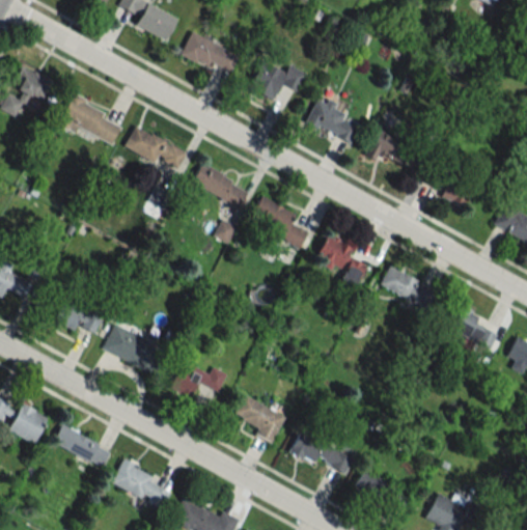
[(108,0),(104,9),(86,0),(108,0)]
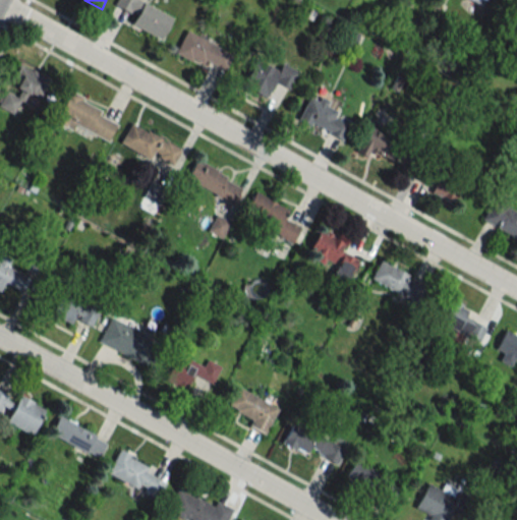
[(174,19),(163,41),(133,25),(138,15),(133,13),(132,15),(117,7),(120,0),(139,0),(139,1),(174,19)]
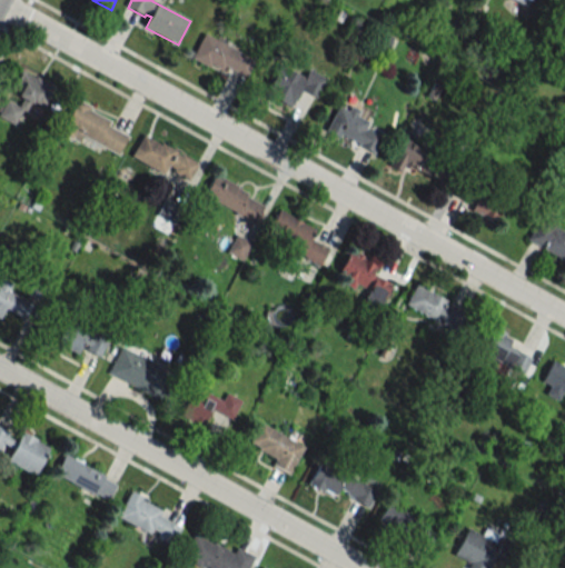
[(207,35),(257,61),(249,78),(227,66),(225,70),(214,65),(211,68),(194,58),(207,35)]
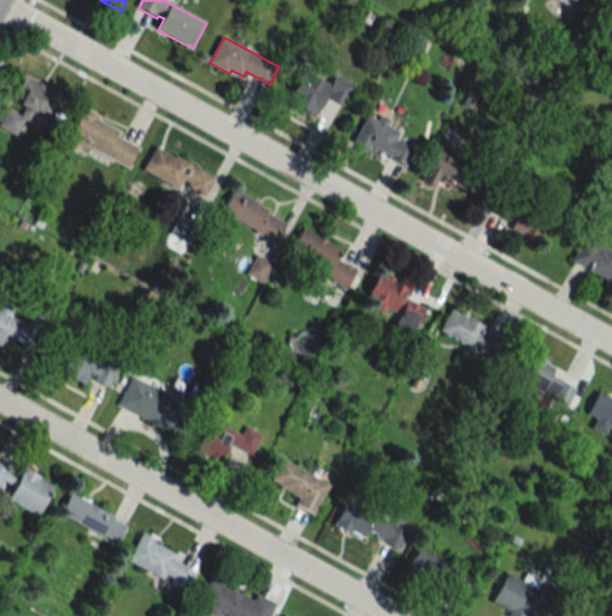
[(357,87),(346,106),(329,97),(317,118),(288,103),(305,70),(329,82),(334,74),(357,87)]
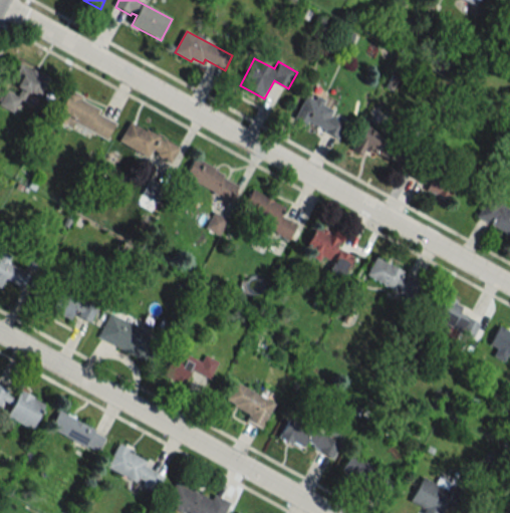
[(43,98),(52,77),(21,63),(11,87),(10,86),(1,106),(19,114),(29,91),(43,98)]
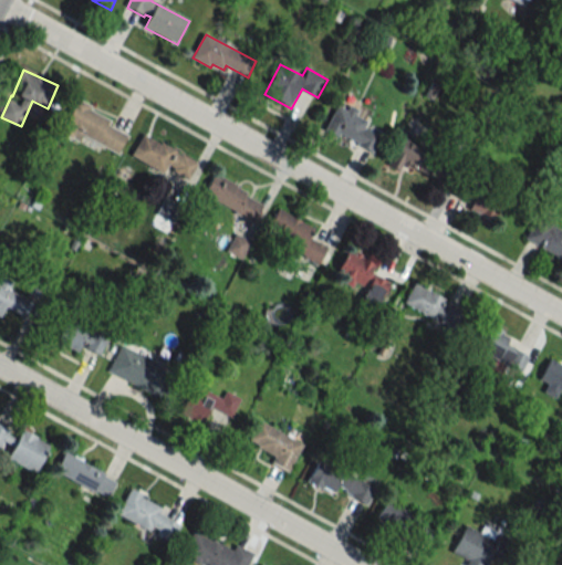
[(80,98),(62,132),(82,143),(85,136),(121,155),(131,137),(111,126),(114,122),(92,111),(94,106),(80,98)]
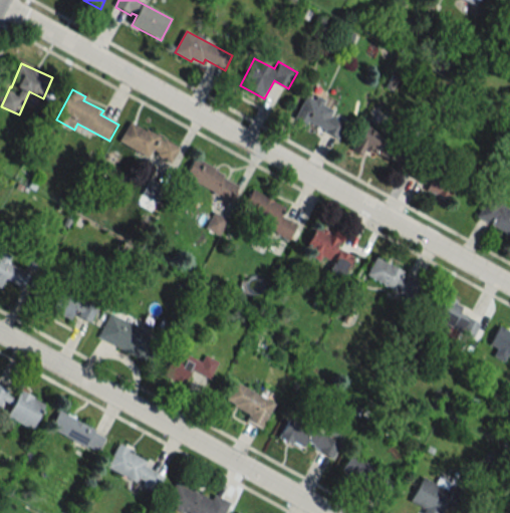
[(308,98),(316,102),(319,96),(327,101),(324,105),(334,111),(332,116),(347,124),(339,140),(324,132),(325,131),(310,122),(308,126),(296,119),(308,98)]
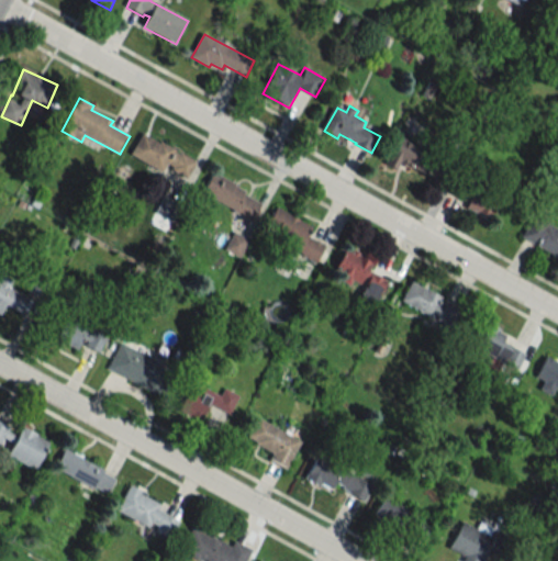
[(133,156),(189,183),(200,161),(144,134),(133,156)]
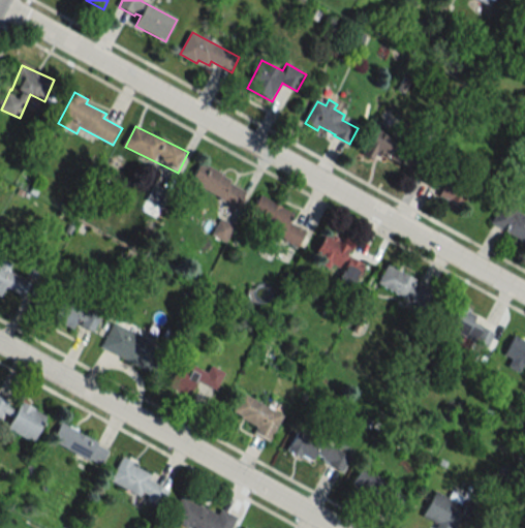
[(429,155),(421,169),(405,161),(403,165),(385,156),(384,158),(377,155),(374,161),(365,156),(378,129),(429,155)]
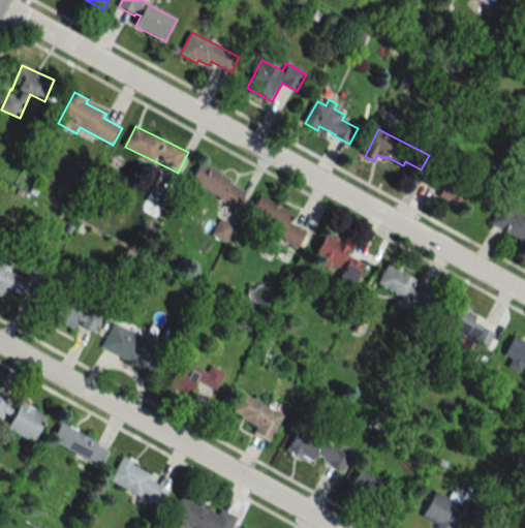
[(239,208),(249,189),(203,163),(192,182),(239,208)]
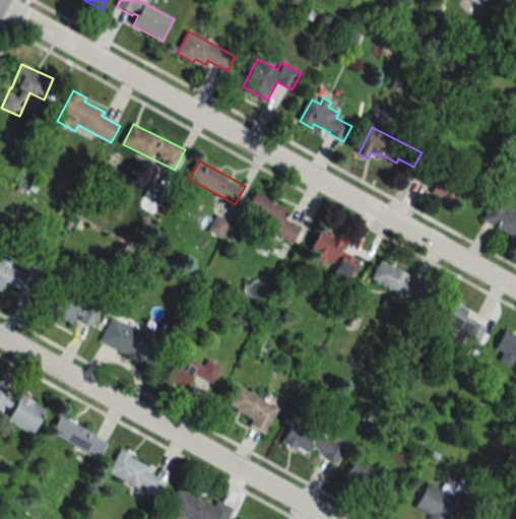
[(455,203),(464,181),(442,172),(433,194),(455,203)]
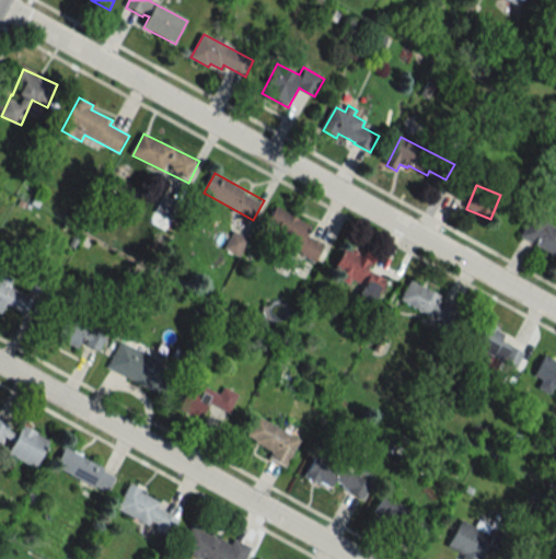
[(314,226),(278,207),(265,231),(288,243),(284,251),(297,257),(299,253),(317,263),(326,245),(309,236),(314,226)]
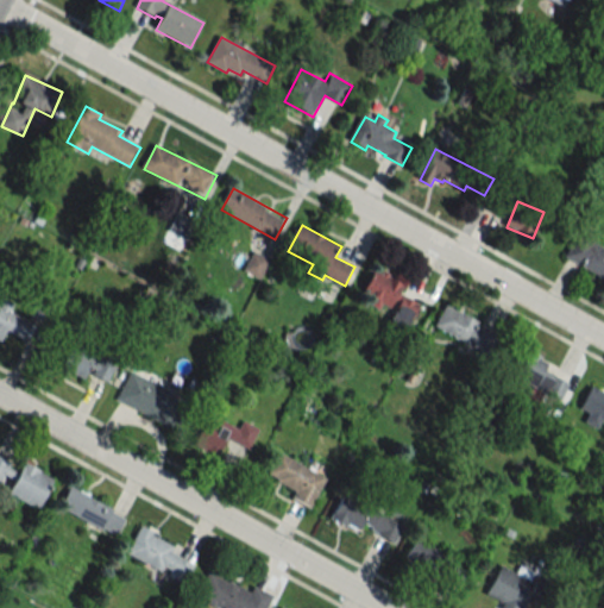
[(566,257),(601,276),(599,279),(603,281),(603,246),(598,244),(601,240),(580,230),(566,257)]
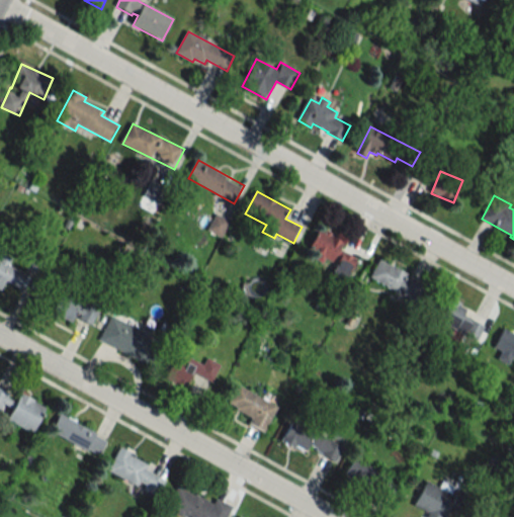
[(210,232),(224,236),(230,221),(217,216),(210,232)]
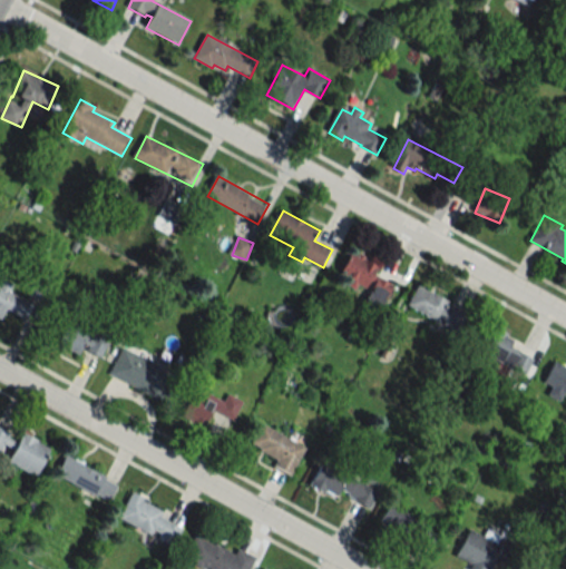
[(381,266),(350,254),(341,276),(372,290),(366,307),(383,314),(396,284),(377,276),(381,266)]
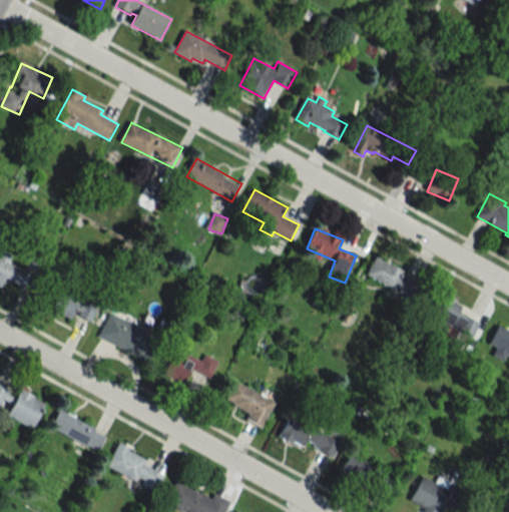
[(0,257),(0,286),(3,288),(9,280),(20,286),(30,270),(5,252),(2,258),(0,257)]
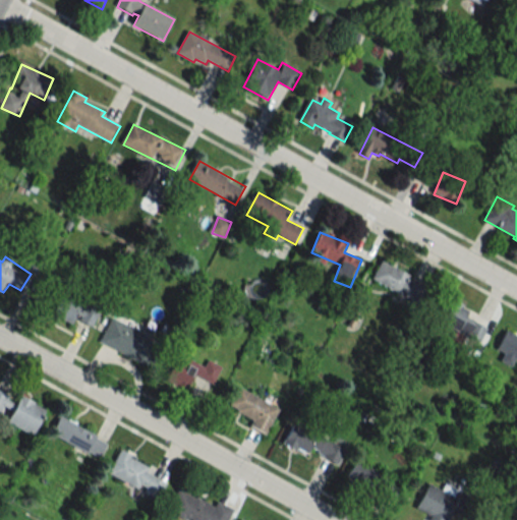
[(374,281),(417,302),(426,283),(383,262),(374,281)]
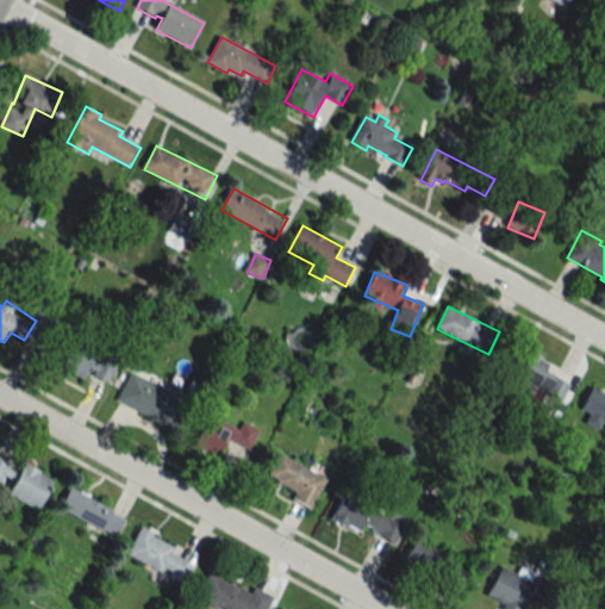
[(118,365),(73,346),(63,367),(108,387),(118,365)]
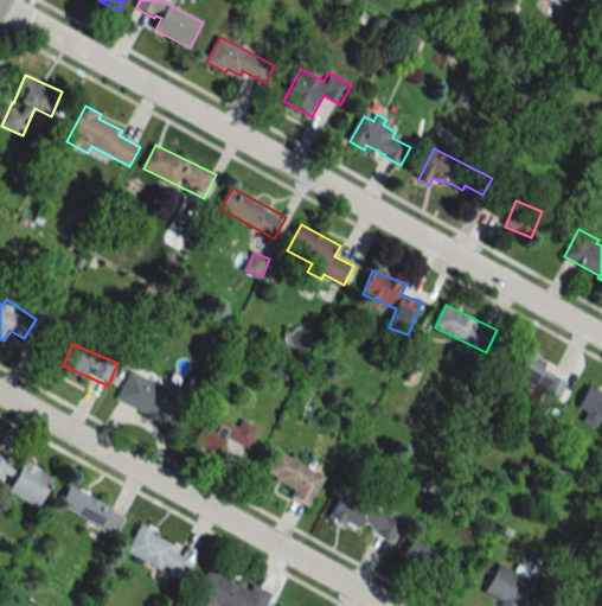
[(513,375),(557,397),(567,378),(554,371),(557,365),(526,350),(513,375)]
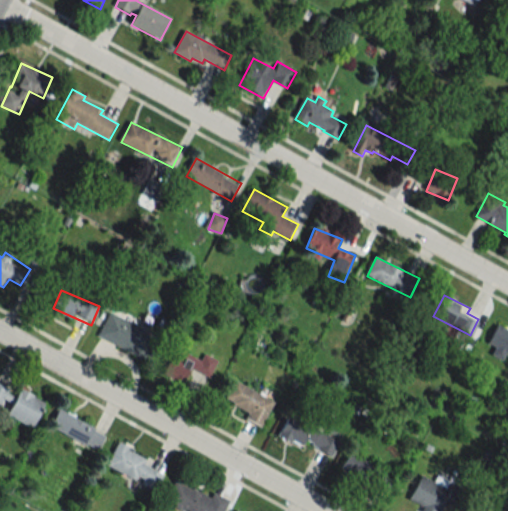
[(112,313),(100,335),(148,361),(160,338),(148,331),(152,325),(143,321),(139,327),(112,313)]
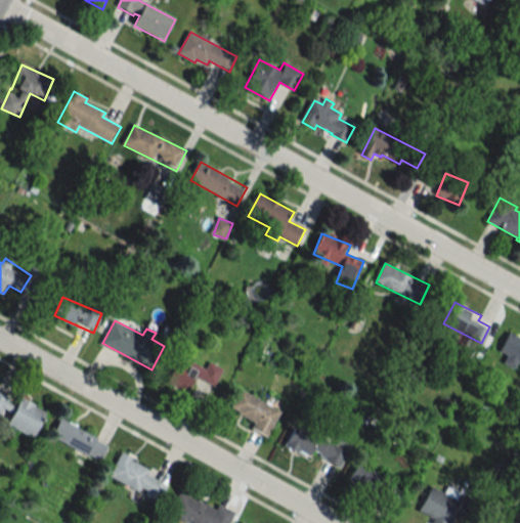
[(519,337),(510,334),(502,352),(509,356),(506,364),(518,369),(519,367),(519,337)]
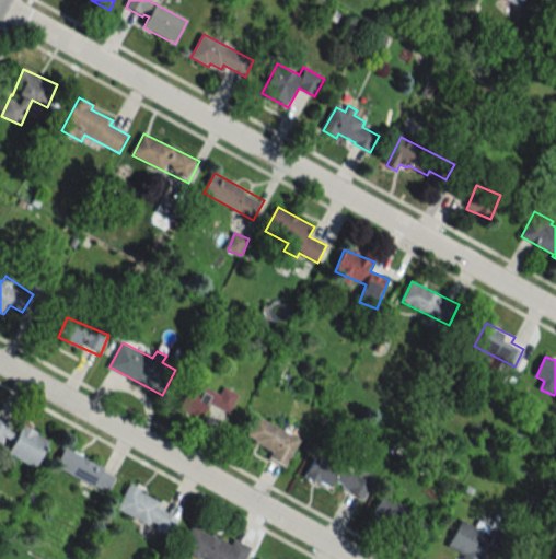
[(239,394),(229,412),(210,402),(200,419),(177,407),(193,379),(220,393),(223,385),(239,394)]
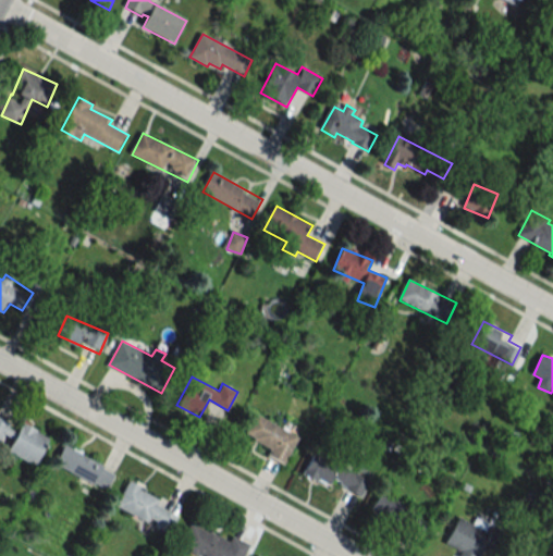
[(258,414),(302,439),(286,466),(269,456),(272,449),(256,440),(256,439),(247,433),(258,414)]
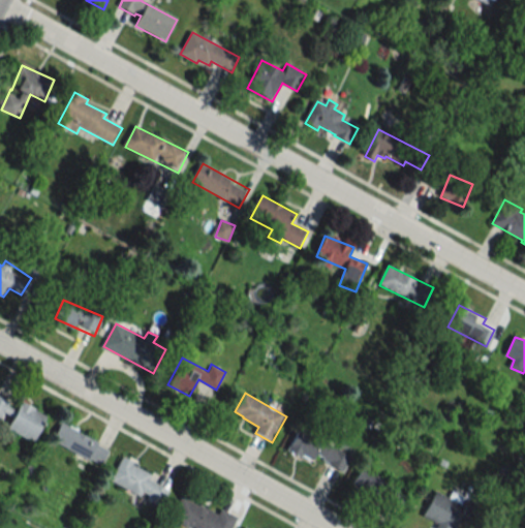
[(16,404),(0,397),(0,420),(6,423),(16,404)]
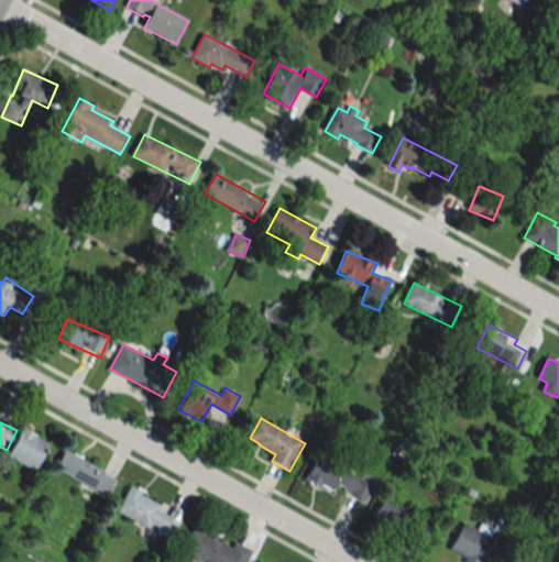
[(53,442),(25,428),(10,456),(37,471),(53,442)]
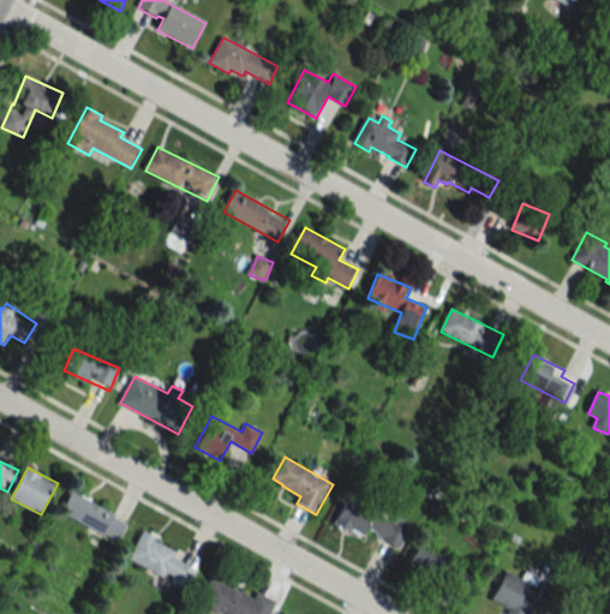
[(73,492),(115,513),(113,517),(126,524),(117,540),(105,534),(105,535),(61,512),(73,492)]
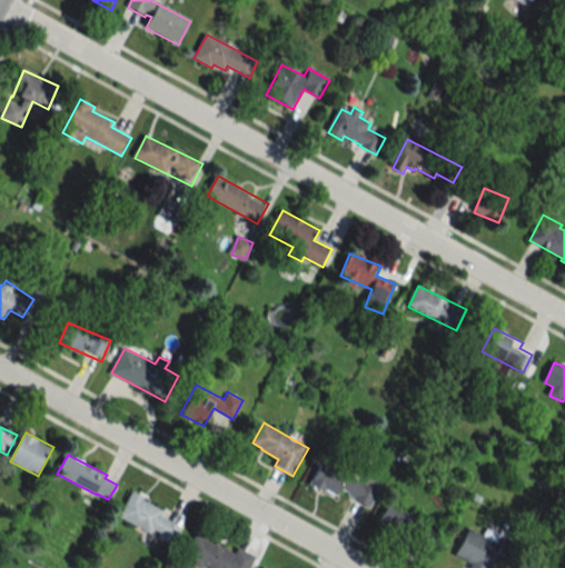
[(379,491),(370,507),(342,490),(337,498),(311,484),(325,460),(379,491)]
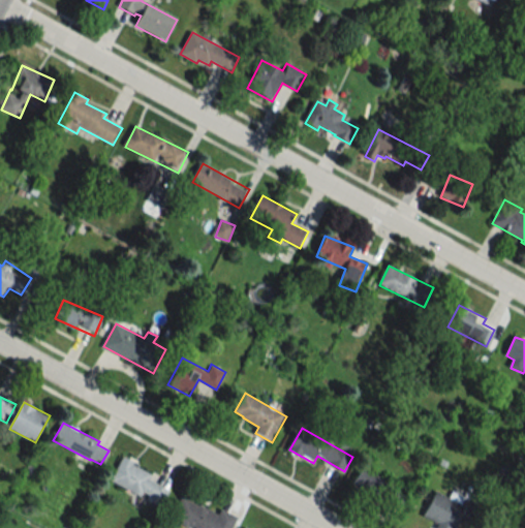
[(122,455),(109,480),(140,497),(143,492),(148,495),(145,500),(160,507),(170,490),(148,478),(151,474),(136,466),(137,463),(122,455)]
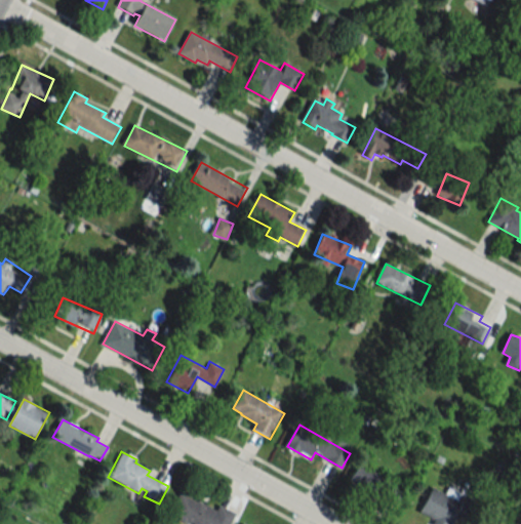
[(434,487),(466,504),(454,523),(435,523),(437,520),(421,512),(434,487)]
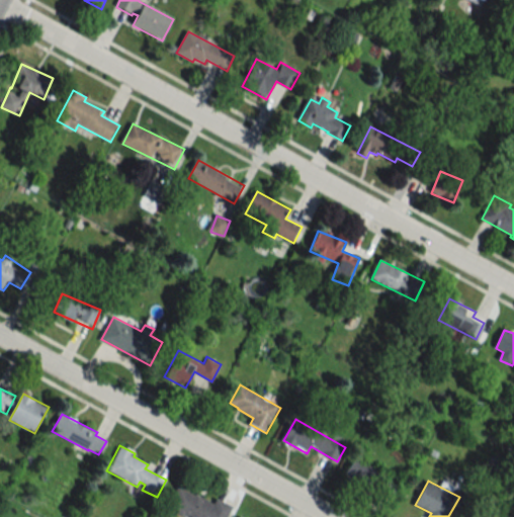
[(180,486),(169,506),(189,516),(229,516),(235,507),(219,499),(216,505),(180,486)]
